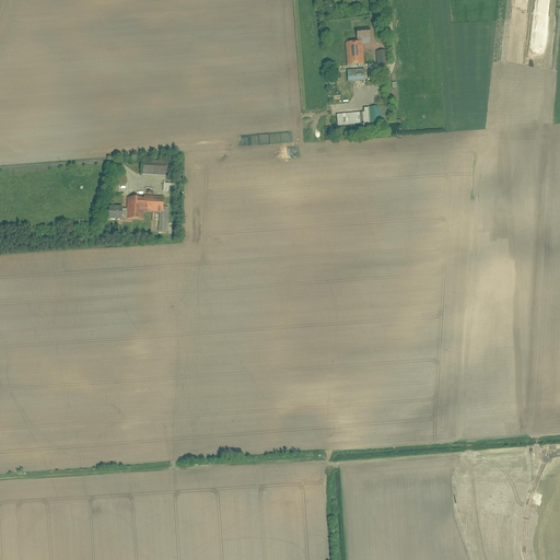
[(371,39),(370,30),(357,31),(357,41),(361,39),(371,39)]
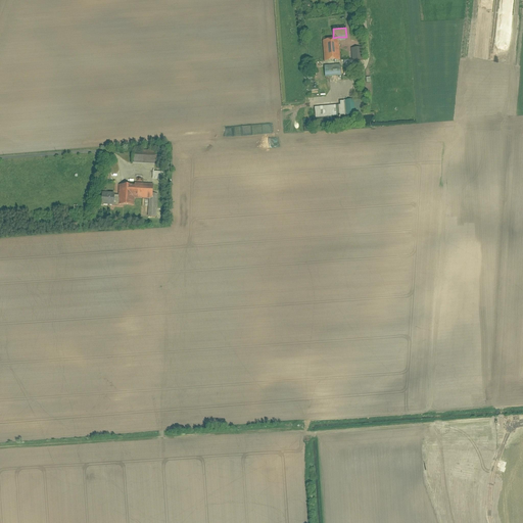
[(334,40),(322,41),(324,62),(340,61),(339,40),(337,40),(337,37),(333,38),(334,40)]
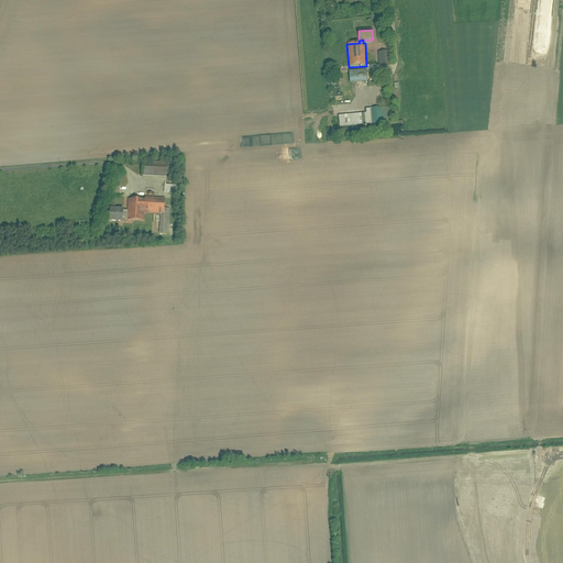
[(389,52),(378,53),(379,65),(390,65),(389,52)]
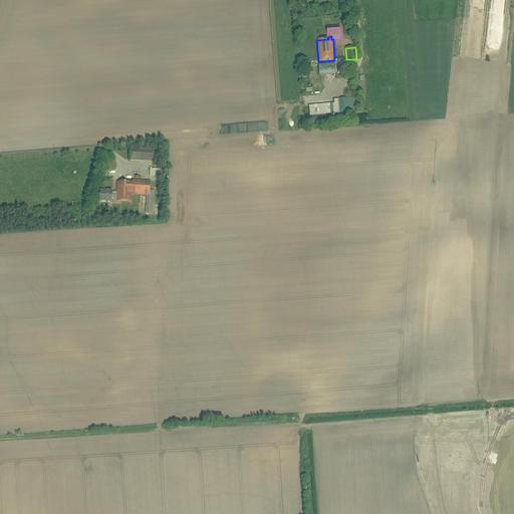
[(334,64),(318,65),(319,76),(335,75),(334,64)]
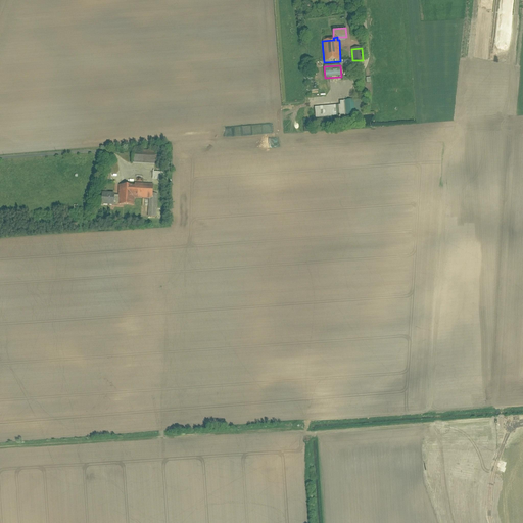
[(361,114),(359,99),(339,101),(339,105),(340,116),(361,114)]
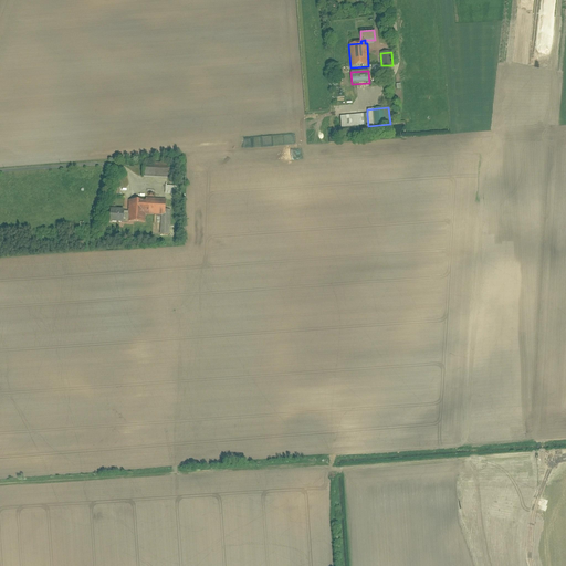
[(367,114),(341,117),(342,128),(368,126),(367,114)]
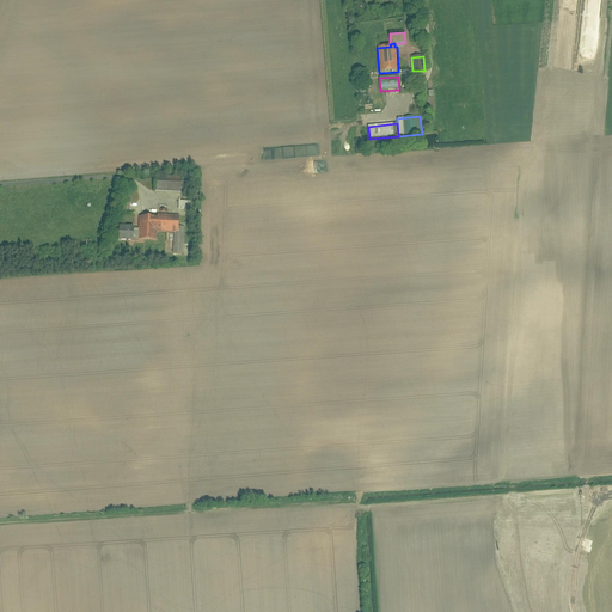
[(181,179),(155,178),(155,190),(181,191),(181,189),(181,182),(181,179)]
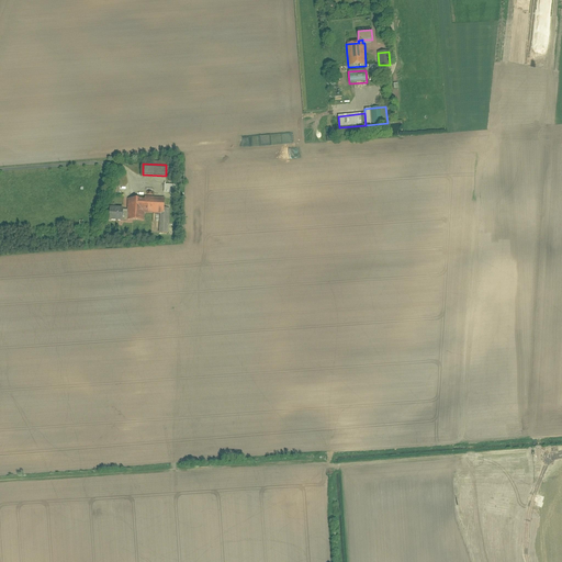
[(165,209),(165,199),(145,198),(145,200),(144,213),(160,214),(164,214),(165,209)]
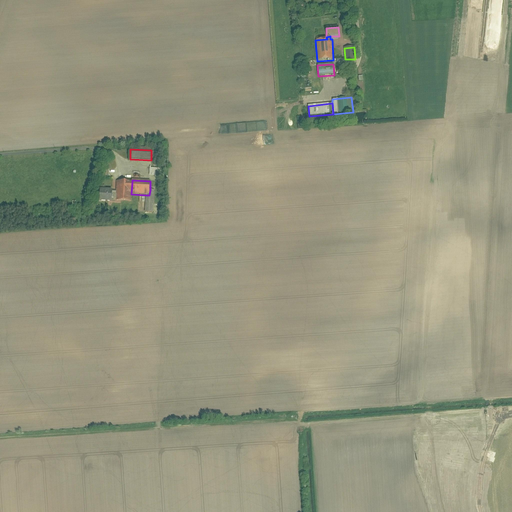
[(132,182),(117,181),(116,201),(131,201),(131,194),(132,182)]
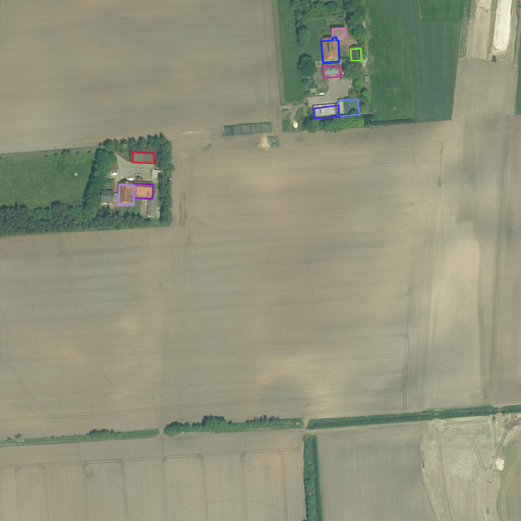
[(113,193),(101,193),(100,205),(113,206),(113,193)]
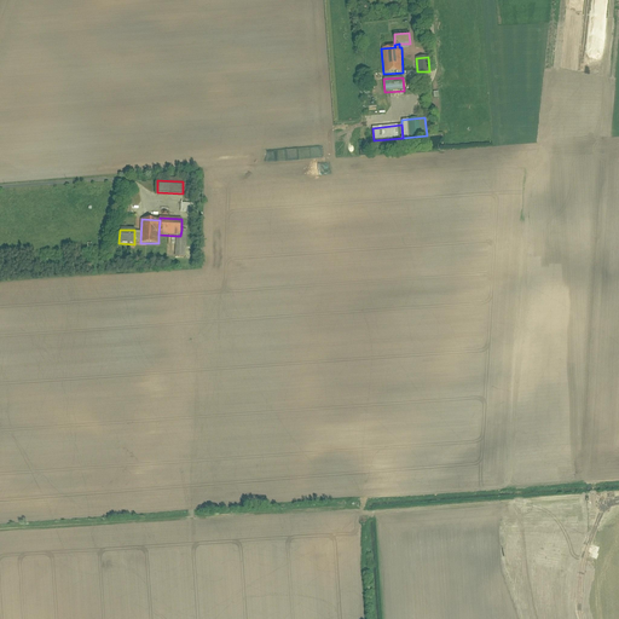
[(175,256),(185,256),(186,230),(181,230),(180,236),(177,236),(175,256)]
